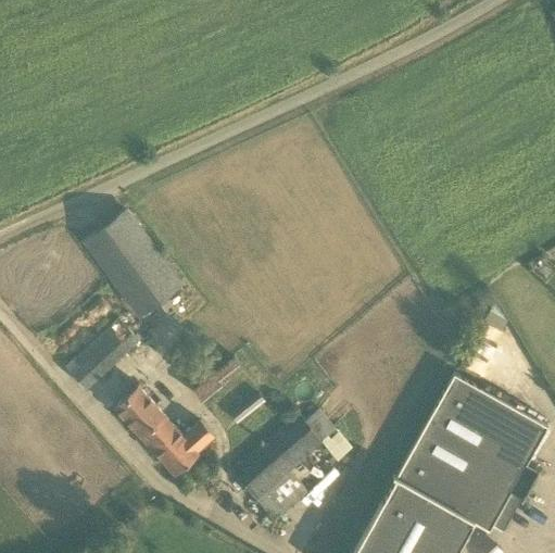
[(141,316),(159,303),(179,287),(125,212),(86,241),(141,316)]
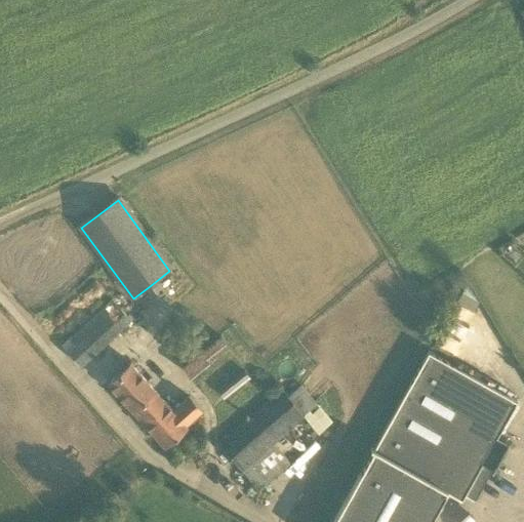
[(63,349),(80,367),(130,322),(113,302),(63,349)]
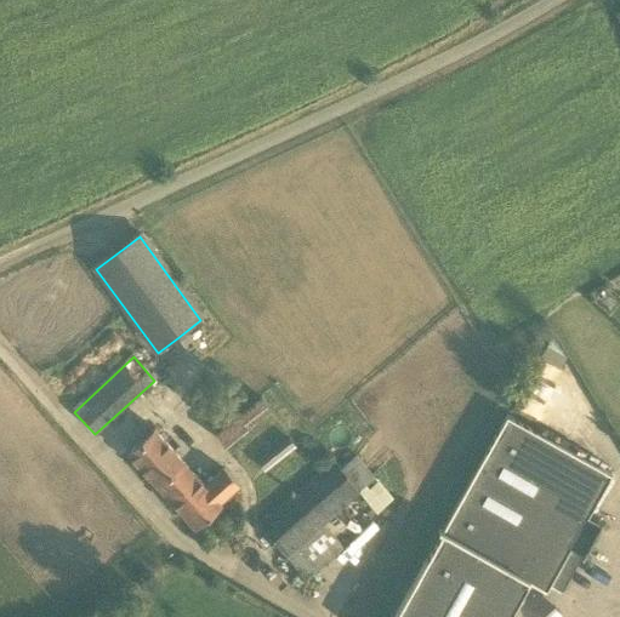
[(226,447),(248,429),(245,426),(268,406),(262,399),(216,435),(226,447)]
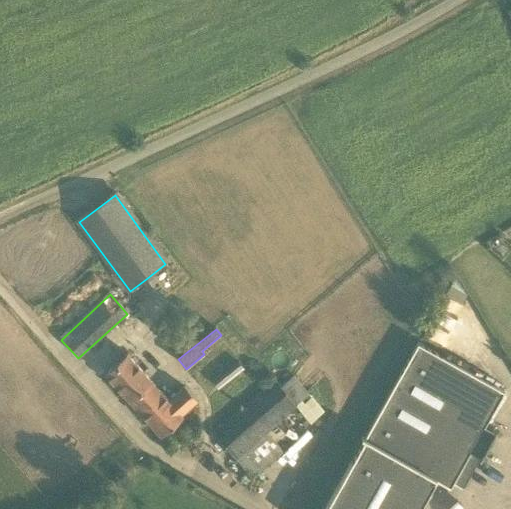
[(495,435),(485,429),(505,393),(418,345),(326,508),(421,508),(436,482),(451,490),(471,454),(481,459),(480,462),(481,462),(497,433),(496,432),(495,435)]
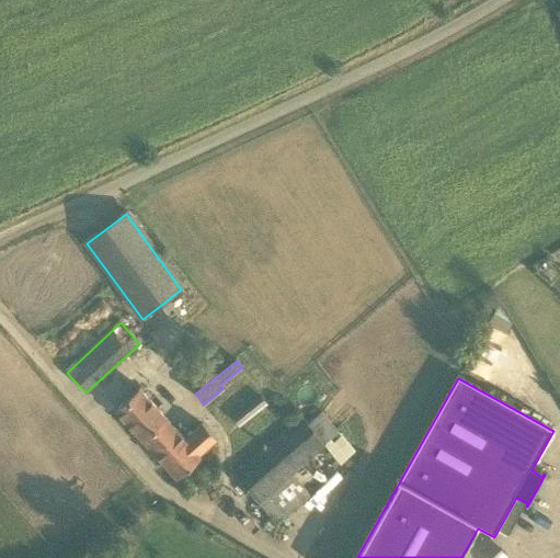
[(147,446),(170,425),(140,393),(116,412),(147,446)]
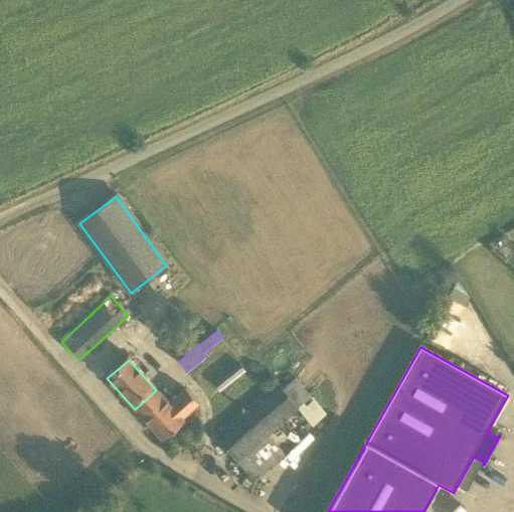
[(220,392),(245,372),(240,365),(215,385),(220,392)]
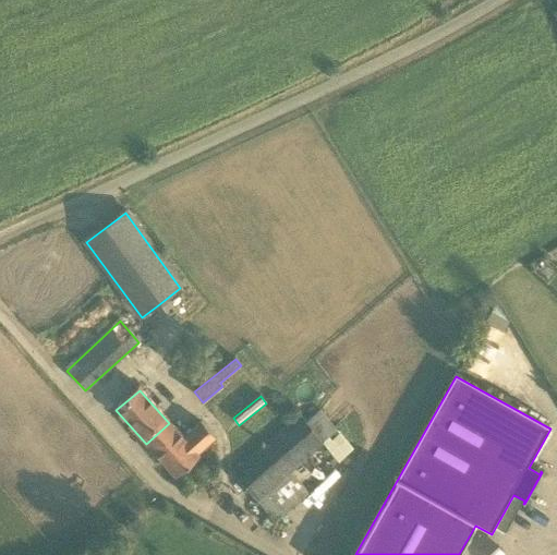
[(338,431),(321,411),(306,424),(301,418),(234,474),(276,522),(309,494),(291,472),(338,431)]
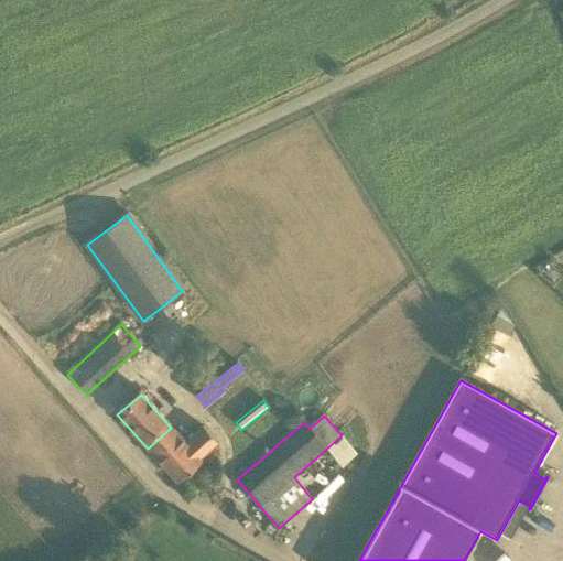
[(186,444),(171,428),(148,449),(179,483),(203,462),(199,457),(216,443),(203,429),(186,444)]
